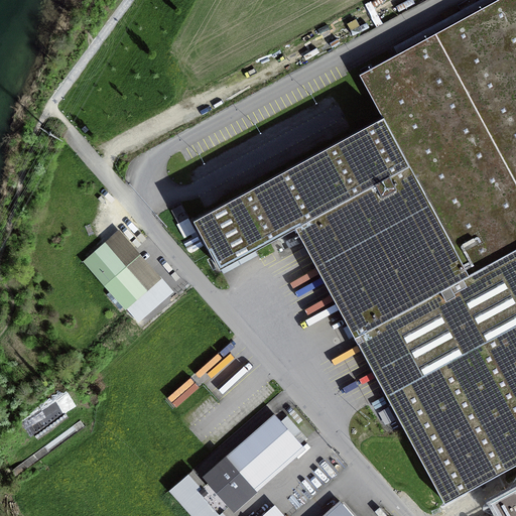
[(515,0),(497,0),(359,75),(382,118),(192,220),(219,268),(295,228),(305,246),(303,247),(339,312),(341,311),(352,332),(357,342),(355,343),(381,391),(383,390),(444,504),(515,466),(515,0)]
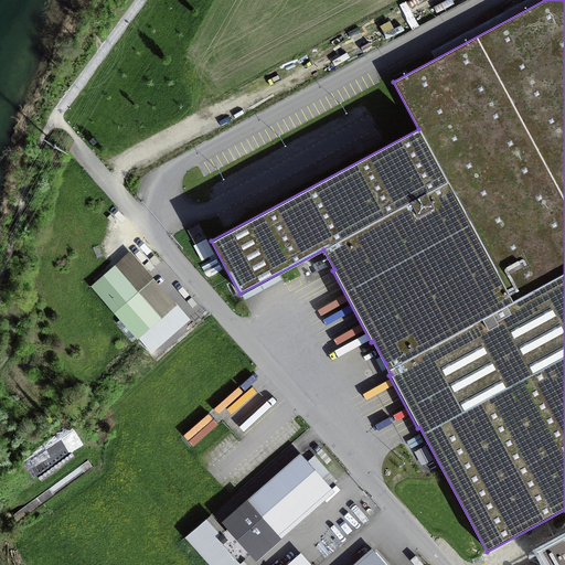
[(198,225),(187,231),(194,244),(205,238),(198,225)]
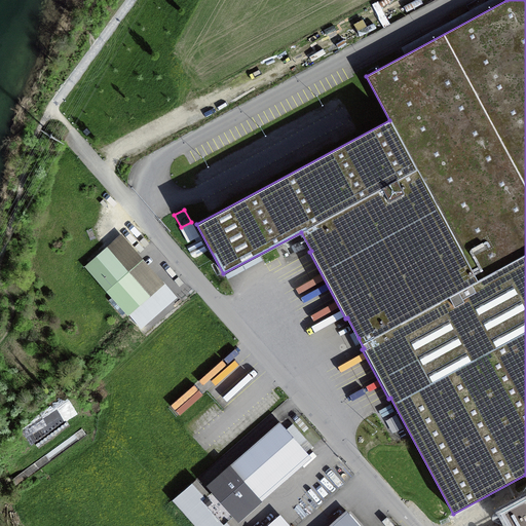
[(90,265),(130,309),(159,284),(120,239),(90,265)]
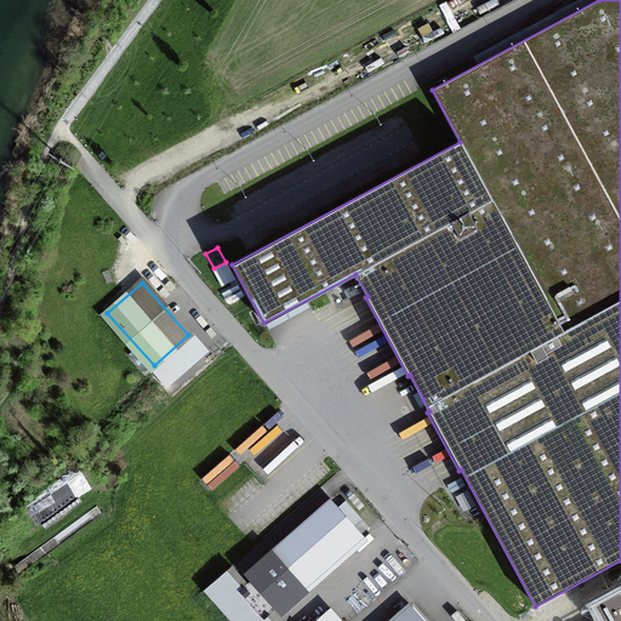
[(346,501),(339,507),(331,499),(246,571),(281,613),(366,540),(362,534),(369,527),(346,501)]
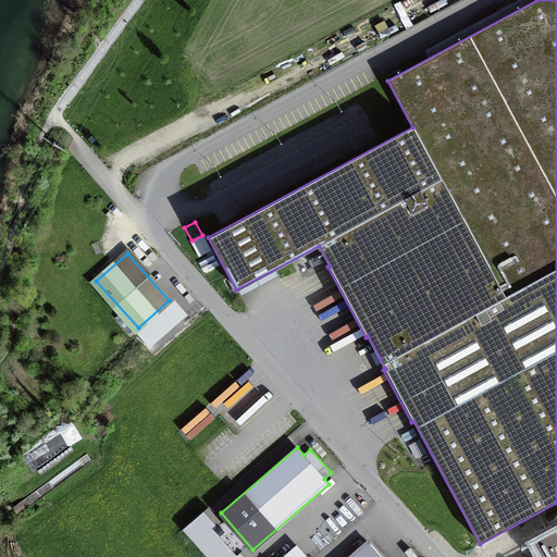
[(91,459),(87,453),(12,508),(16,515),(56,485),(91,459)]
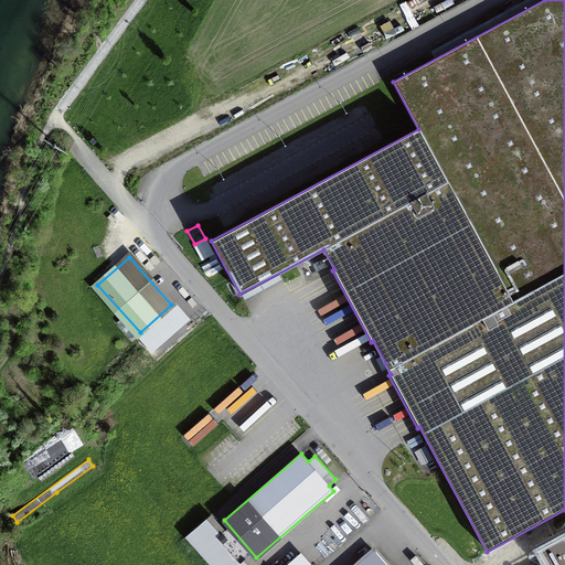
[(210,514),(185,535),(211,564),(254,564),(247,557),(223,529),(210,514)]
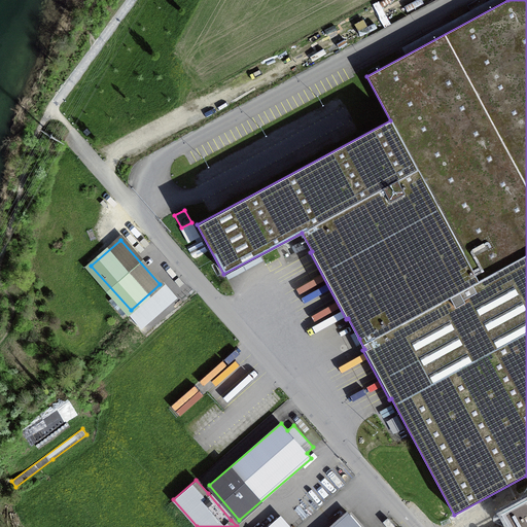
[(293,526),(281,513),(264,526),(293,526)]
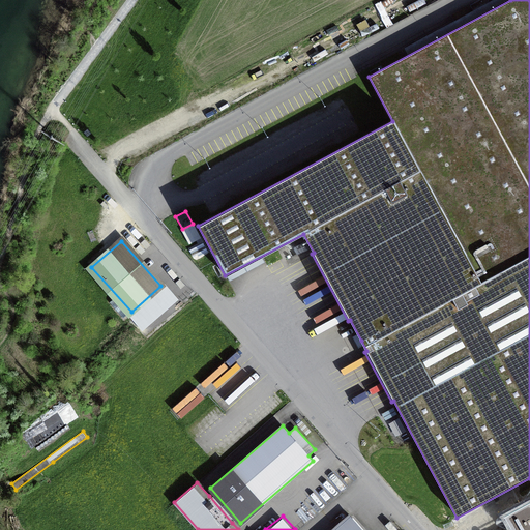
[(364,529),(353,517),(337,529),(364,529)]
